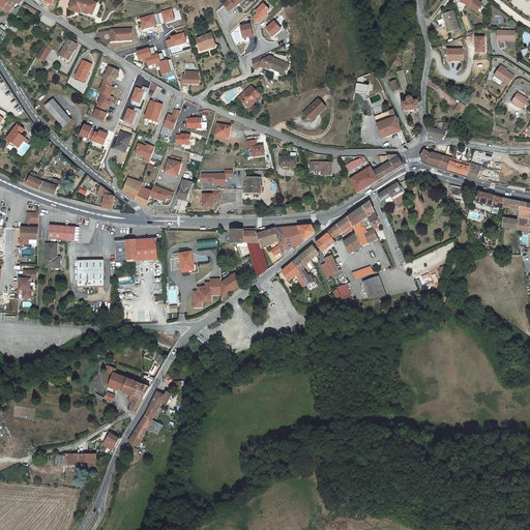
[(9,0),(0,0),(0,6),(5,8),(6,9),(9,0)]
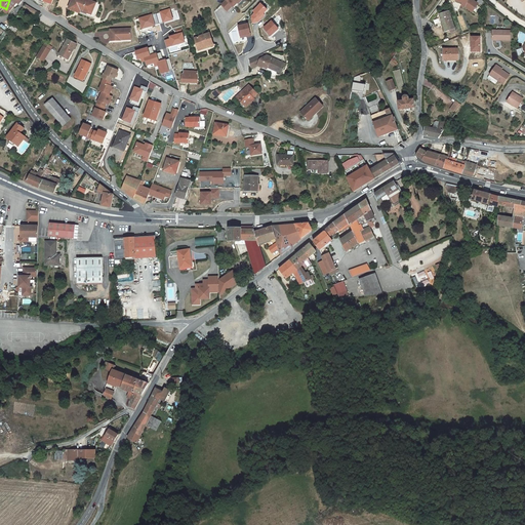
[(9,0),(6,9),(11,11),(16,4),(18,6),(19,4),(21,5),(23,2),(19,0),(9,0)]
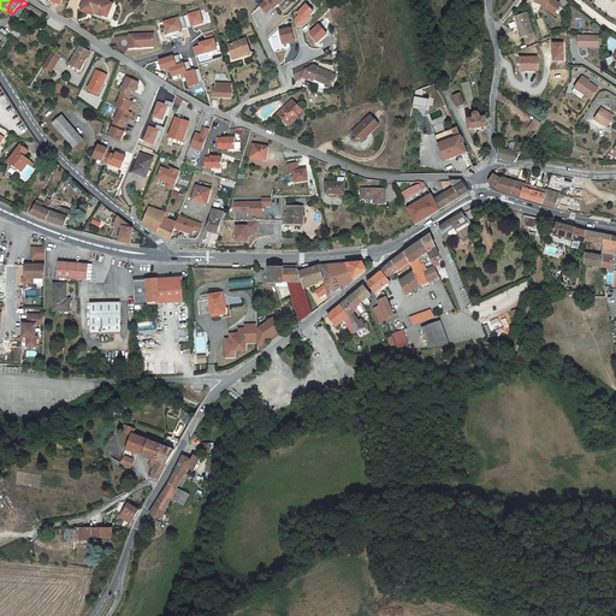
[(105,0),(84,0),(82,7),(95,13),(94,16),(107,21),(110,16),(113,17),(118,5),(105,0)]
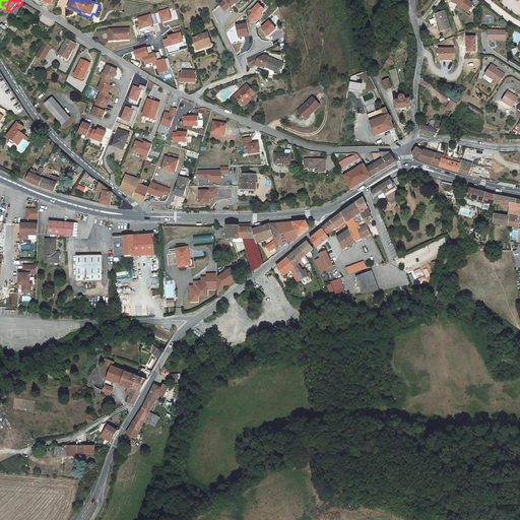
[(224,0),(221,4),(228,10),(232,5),(233,6),(237,2),(235,1),(235,0),(224,0)]
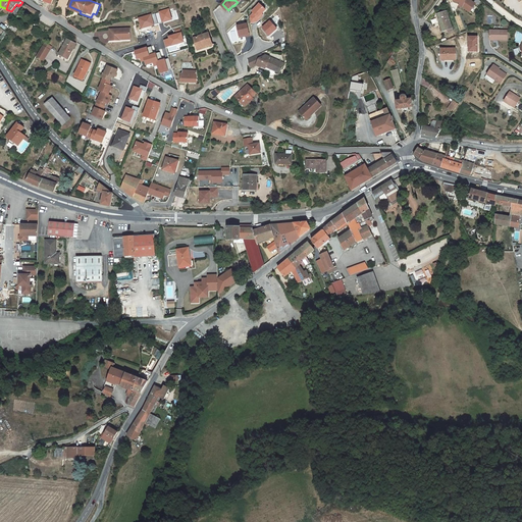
[(452,0),(459,2),(458,5),(462,7),(469,11),(474,3),(469,0),(452,0)]
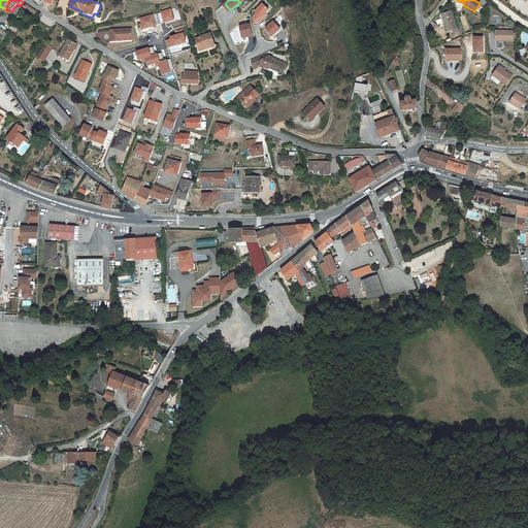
[(269,10),(262,3),(254,11),(256,12),(253,17),(254,24),(260,23),(265,18),(264,15),(269,10)]
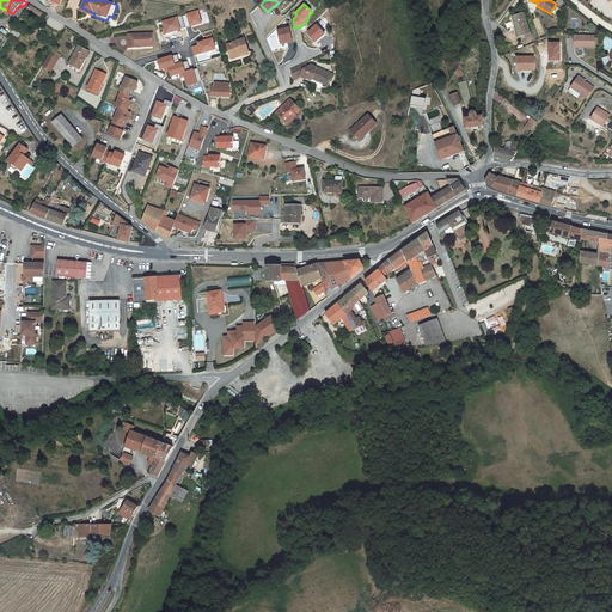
[(30,5),(28,8),(47,20),(49,16),(30,5)]
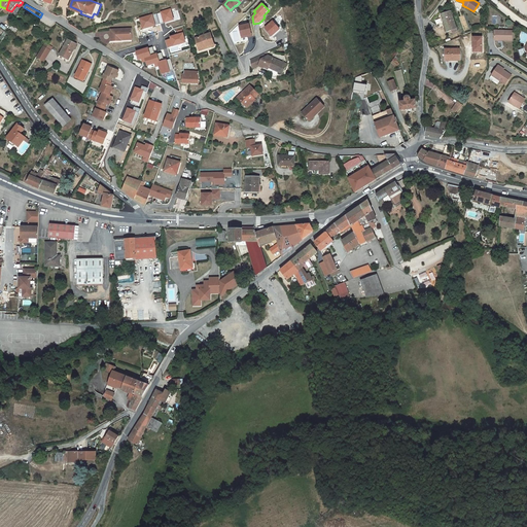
[(171,8),(161,11),(164,23),(174,20),(171,8)]
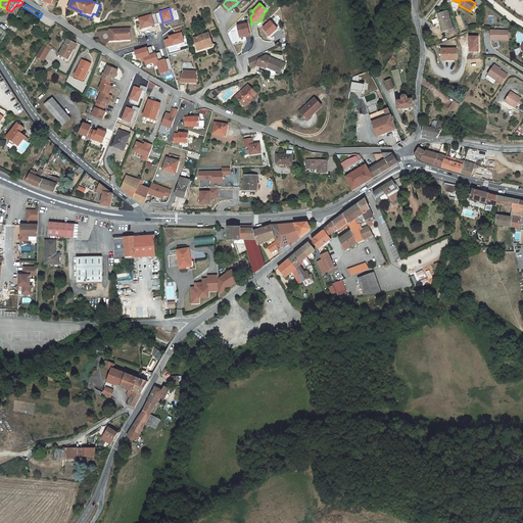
[(447,10),(438,14),(441,21),(440,22),(443,31),(454,27),(447,10)]
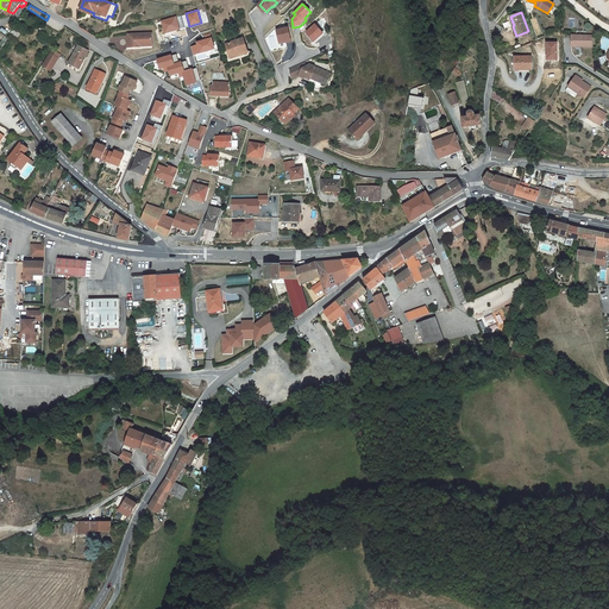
[(176,17),(162,22),(164,32),(179,27),(176,17)]
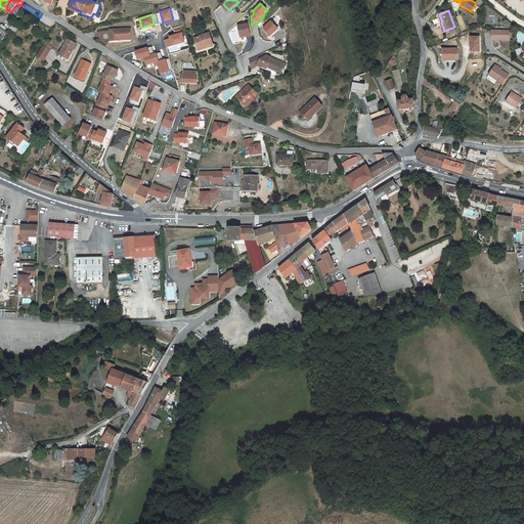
[(278,29),(271,20),(263,28),(270,36),(278,29)]
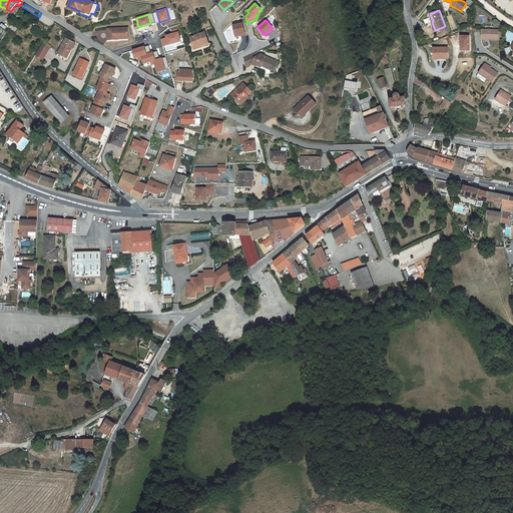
[(242,23),(232,25),(235,37),(245,35),(242,23)]
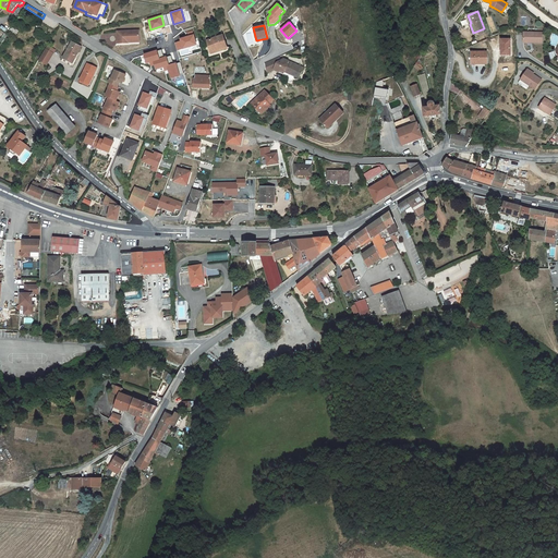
[(119,32),(119,43),(130,43),(130,39),(141,38),(141,31),(119,32)]
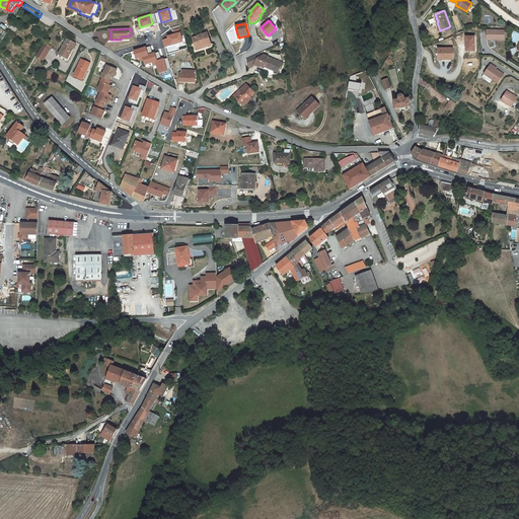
[(167,39),(162,40),(164,47),(169,46),(170,46),(182,42),(178,28),(173,29),(174,33),(167,35),(167,39)]
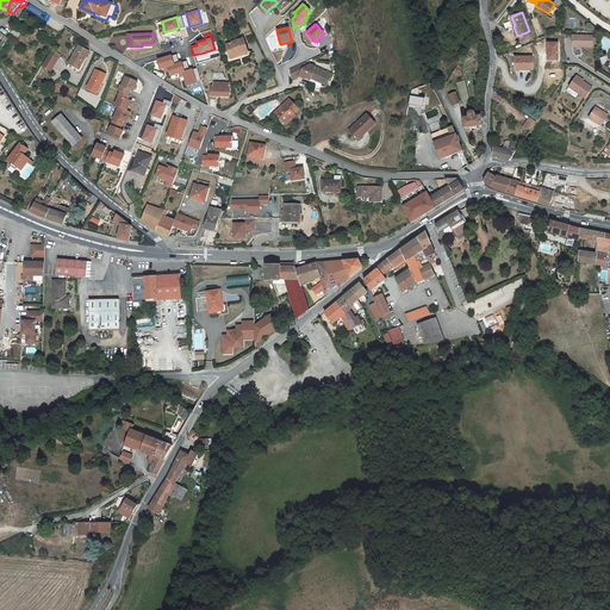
[(593,35),(573,35),(573,45),(578,45),(593,47),(593,35)]
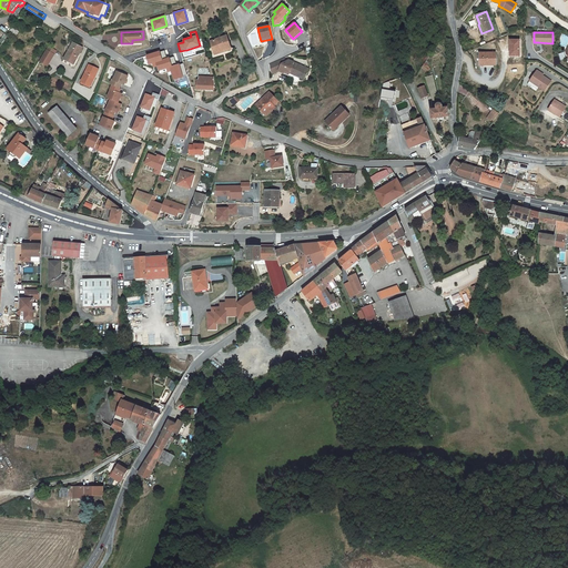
[(232,46),(229,34),(212,40),(216,51),(232,46)]
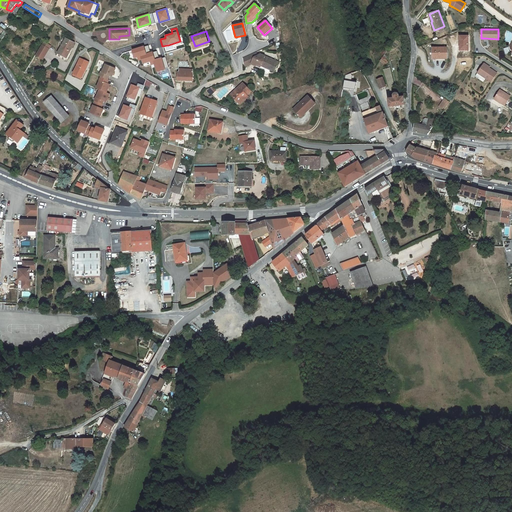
[(469,51),(469,37),(459,37),(459,44),(460,44),(460,51),(469,51)]
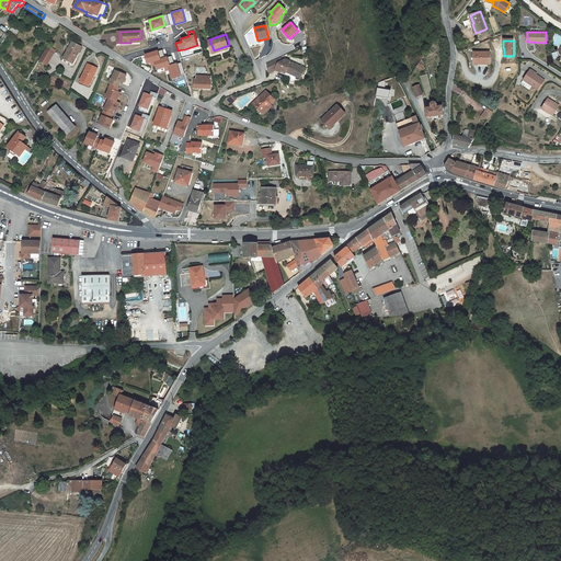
[(82,47),(71,42),(64,59),(61,61),(71,67),(73,64),(82,47)]
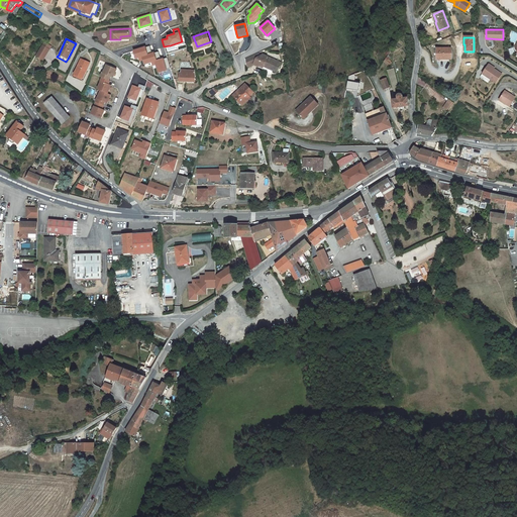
[(42,45),(36,56),(43,60),(49,49),(42,45)]
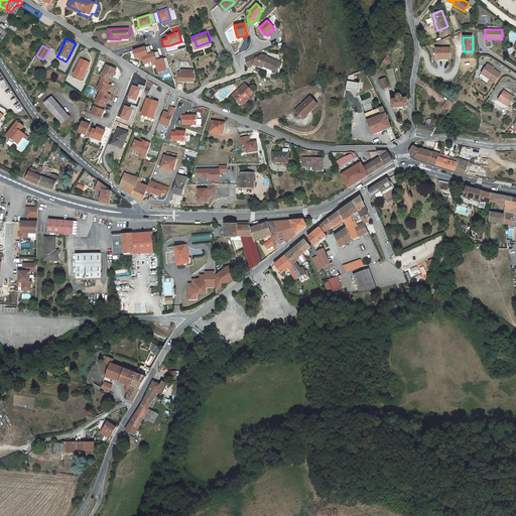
[(144,47),(133,50),(135,58),(138,57),(139,60),(143,59),(144,63),(151,62),(152,66),(156,65),(158,72),(165,70),(162,58),(155,60),(153,53),(146,54),(144,47)]
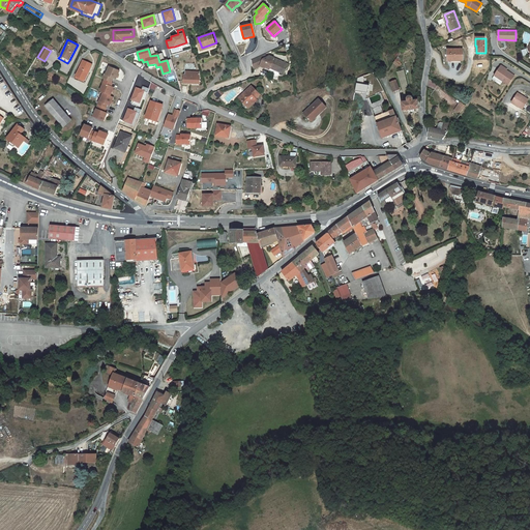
[(462,60),(462,49),(447,49),(447,60),(462,60)]
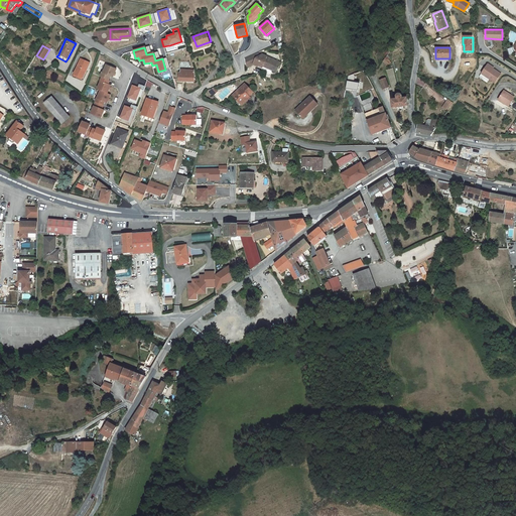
[(248,68),(255,63),(257,57),(261,55),(260,52),(246,58),(248,68)]
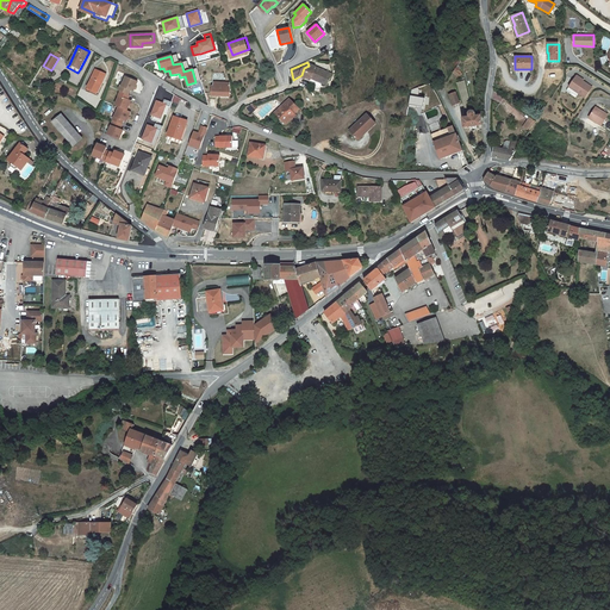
[(334,74),(312,64),(311,67),(309,66),(304,68),(302,75),(306,78),(307,75),(329,86),(334,74)]
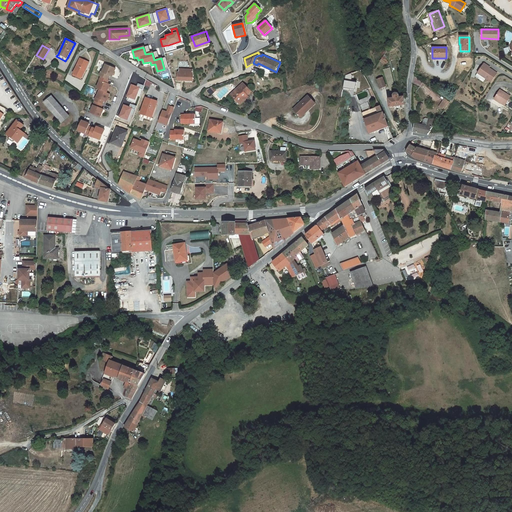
[(88,62),(80,58),(73,73),(82,77),(86,68),(88,62)]
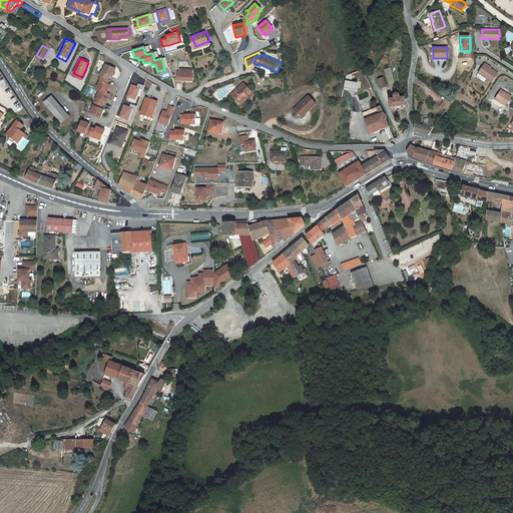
[(479,71),(477,74),(485,78),(487,75),(492,79),(498,70),(485,62),(479,71)]
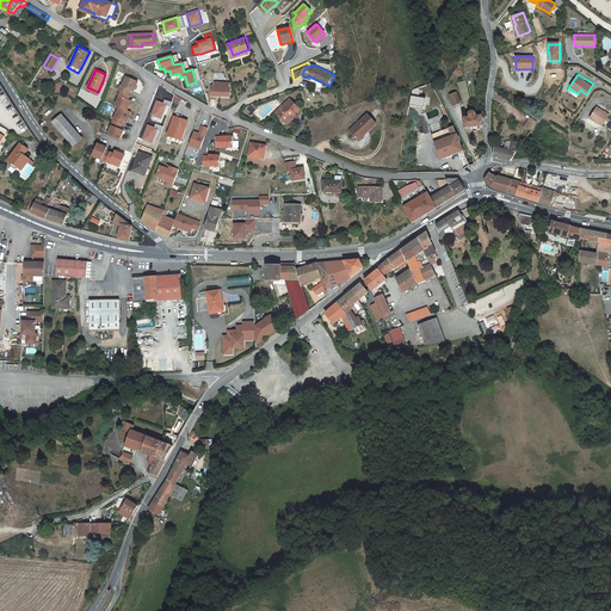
[(121,85),(119,90),(121,91),(131,94),(133,90),(136,91),(140,81),(127,76),(123,86),(121,85)]
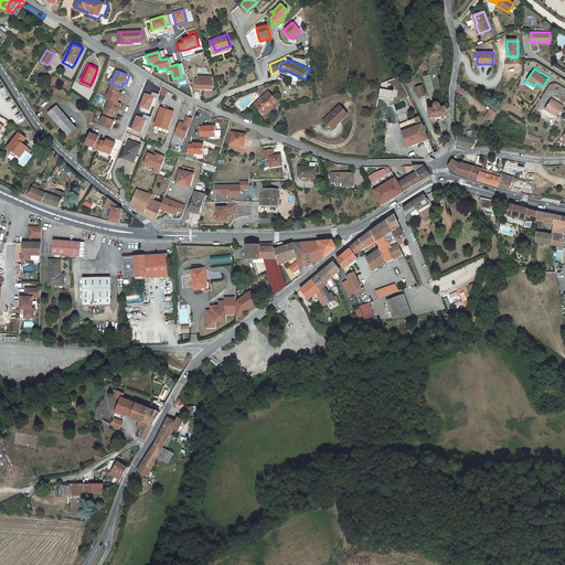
[(437,100),(430,74),(425,75),(430,103),(437,100)]
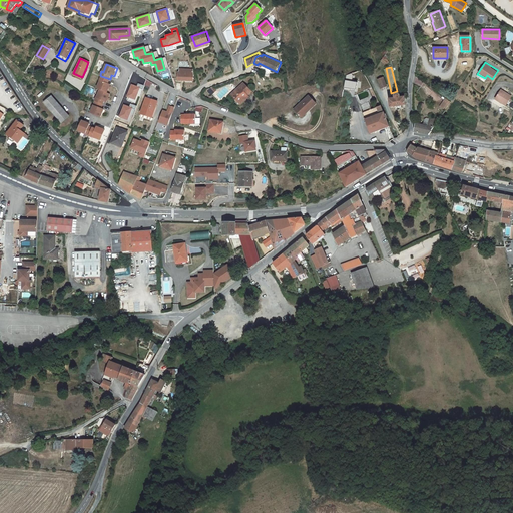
[(193,70),(180,69),(180,72),(178,72),(177,80),(193,81),(194,75),(193,70)]
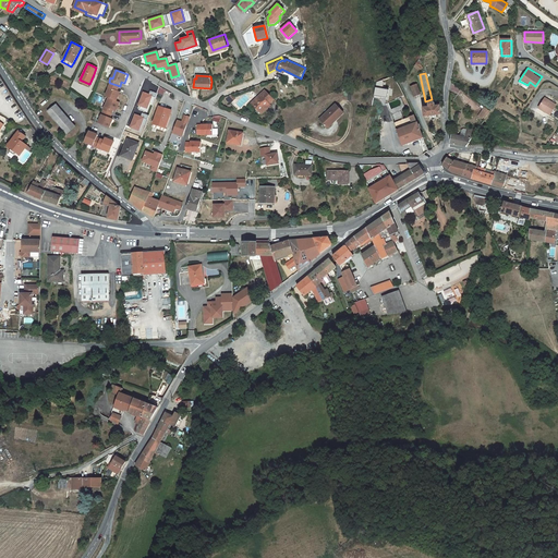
[(389,89),(384,88),(385,81),(383,79),(377,81),(374,97),(381,98),(381,96),(388,97),(389,89)]
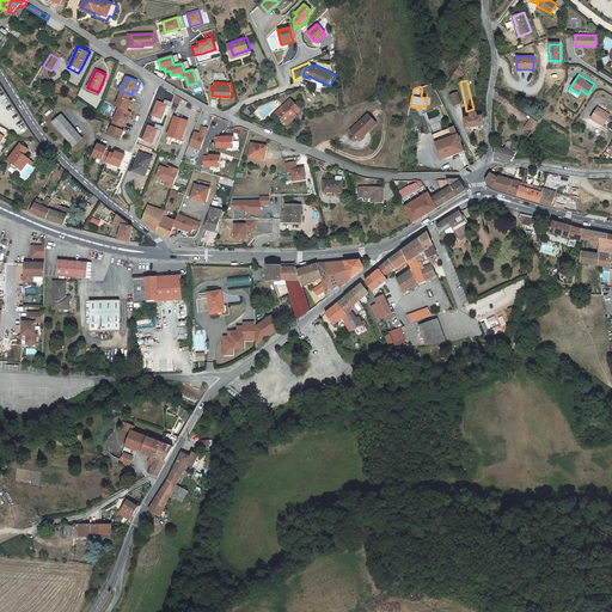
[(120,96),(116,105),(120,106),(130,110),(134,101),(130,99),(133,96),(132,95),(121,91),(120,96)]
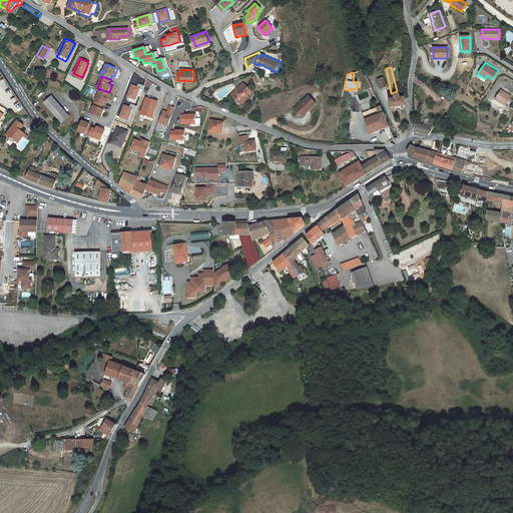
[(383,76),(377,78),(381,86),(381,87),(387,85),(383,76)]
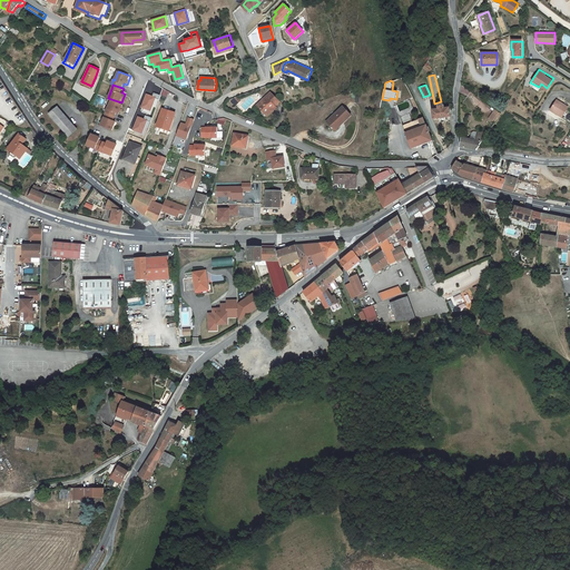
[(281,99),(271,90),(258,105),(269,115),(278,106),(276,104),(281,99)]
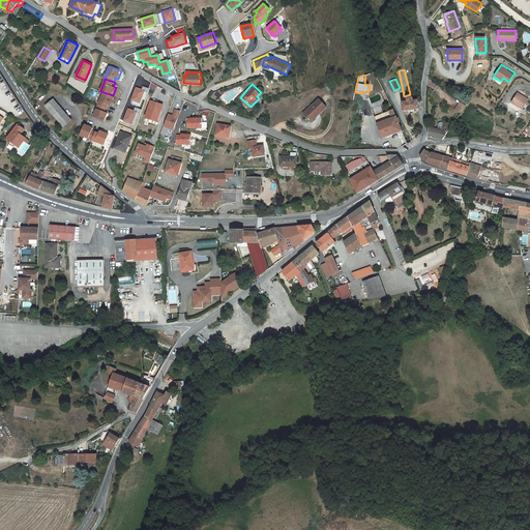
[(130,99),(140,104),(144,91),(136,88),(130,99)]
